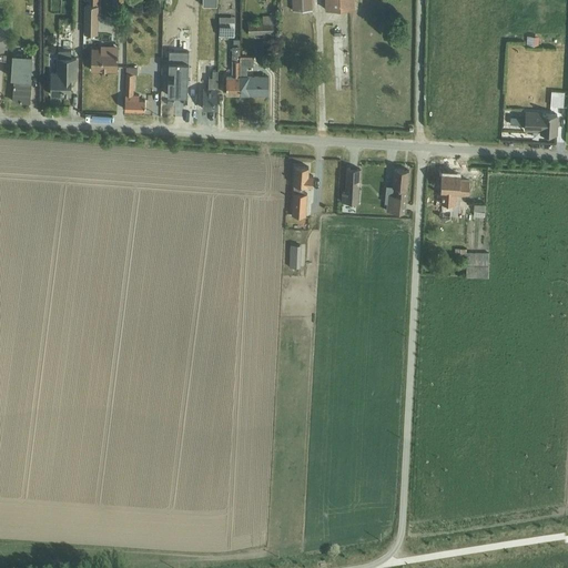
[(292,0),(292,10),(312,10),(311,0),(292,0)]
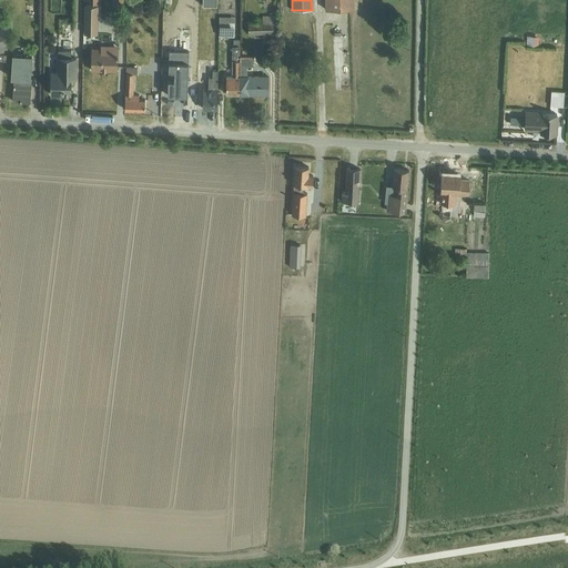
[(354,0),(324,0),(325,9),(354,8),(354,0)]
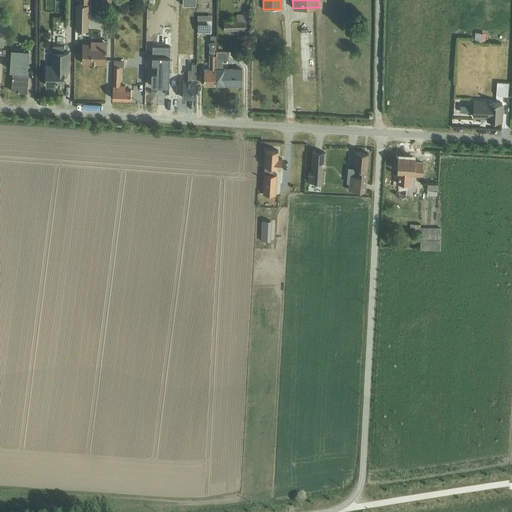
[(479,2),(479,13),(492,12),(492,2),(479,2)]
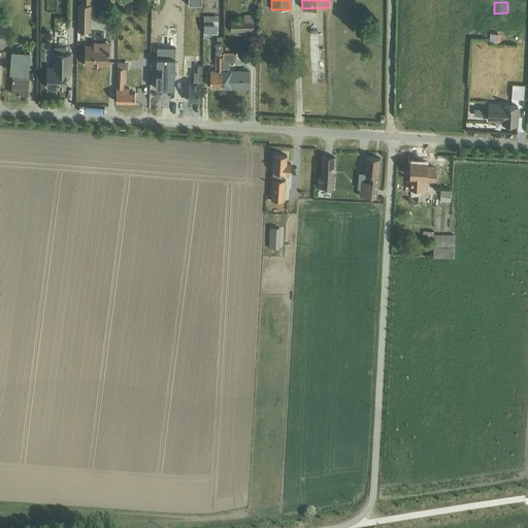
[(91,4),(78,4),(78,31),(91,31),(91,4)]
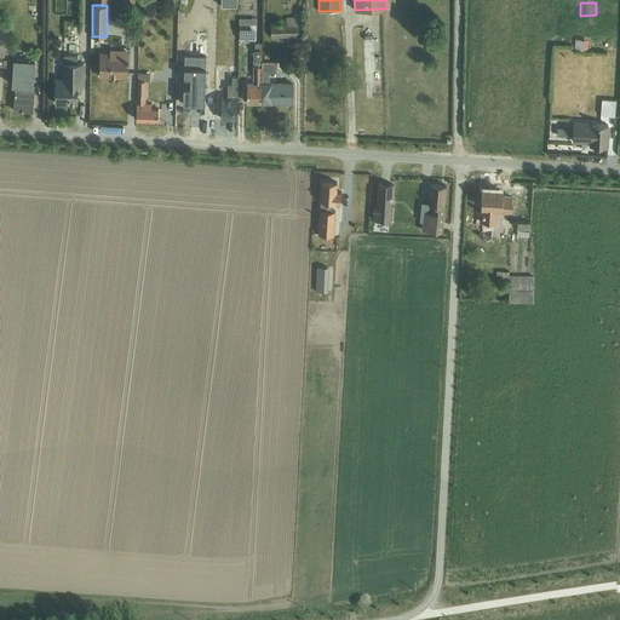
[(240,17),(239,38),(256,39),(256,17),(240,17)]
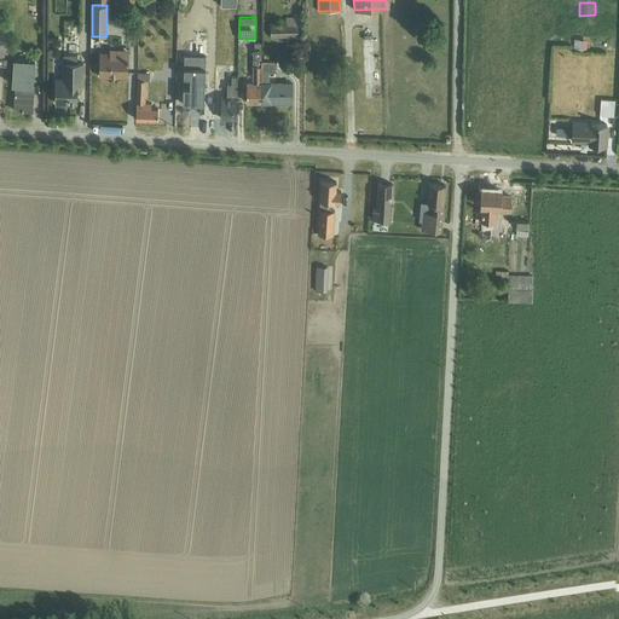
[(287,24),(270,25),(271,35),(305,34),(305,17),(285,17),(287,24)]
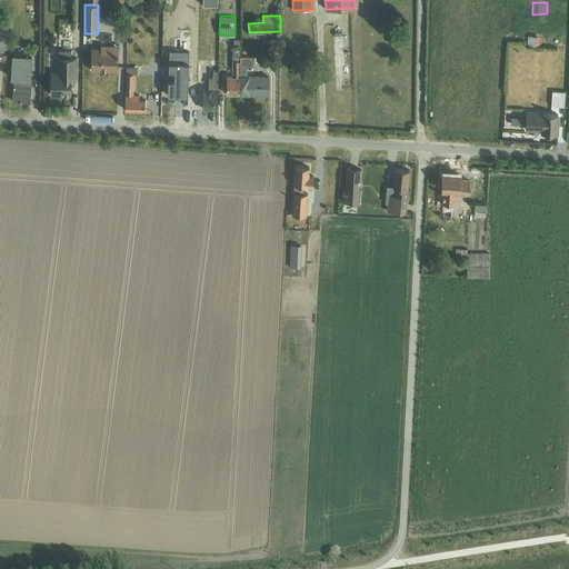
[(561,47),(562,30),(548,30),(548,46),(561,47)]
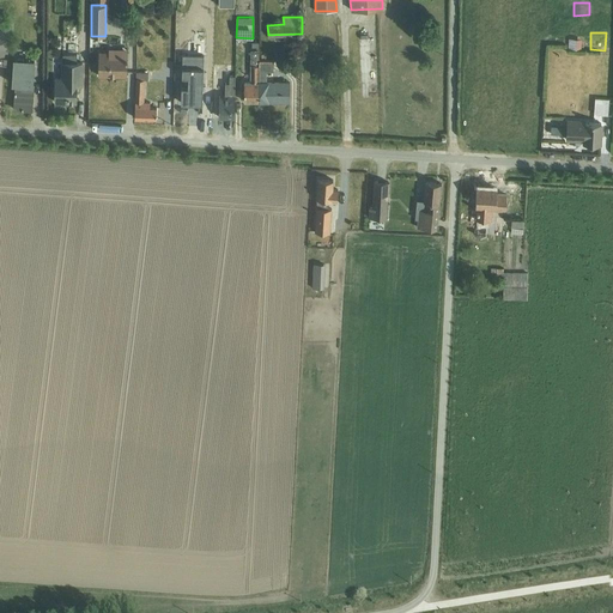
[(569,38),(568,49),(581,49),(582,40),(569,38)]
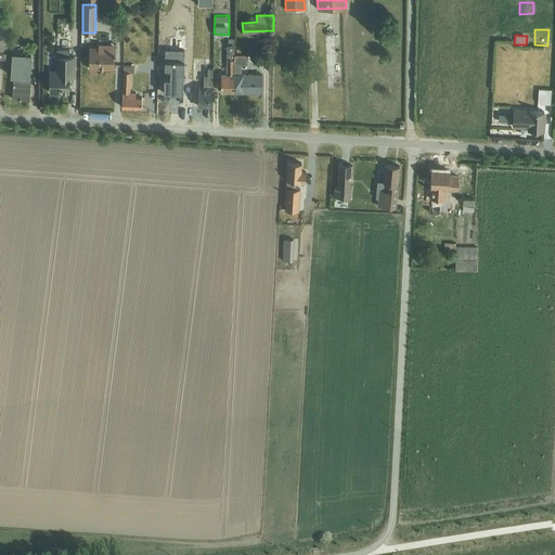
[(234,91),(234,54),(234,38),(228,38),(228,42),(227,42),(227,74),(221,74),(221,91),(234,91)]
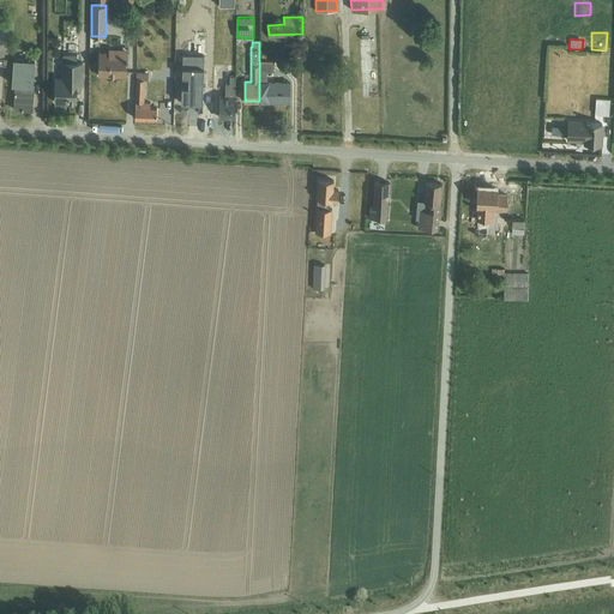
[(109,52),(98,52),(98,76),(127,76),(127,48),(109,48),(109,52)]
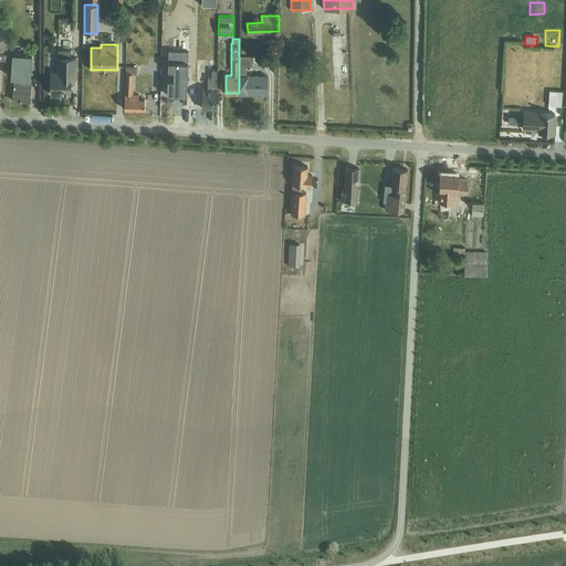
[(56,71),(51,71),(51,94),(70,94),(71,79),(76,79),(77,58),(71,56),(71,50),(58,50),(58,56),(56,56),(56,71)]
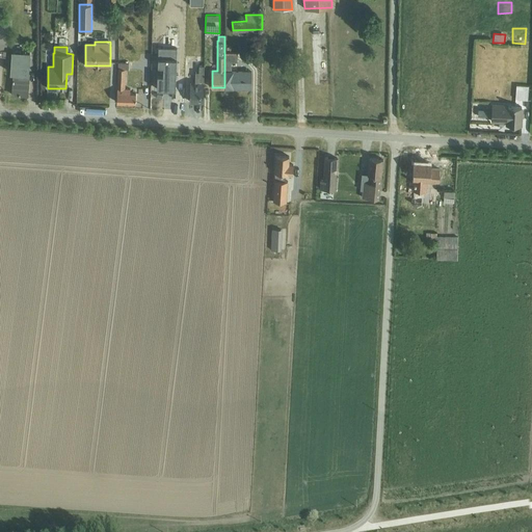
[(158,47),(156,90),(175,91),(177,48),(158,47)]
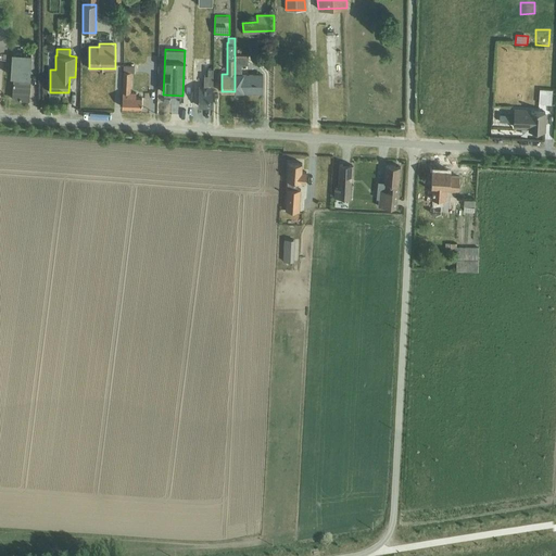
[(12,52),(11,75),(14,76),(13,99),(29,100),(32,53),(12,52)]
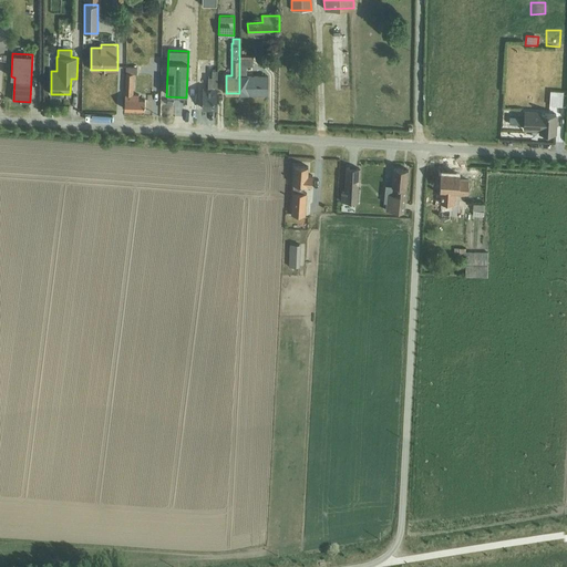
[(239,55),(239,93),(268,94),(268,75),(247,74),(247,65),(253,65),(253,55),(239,55)]
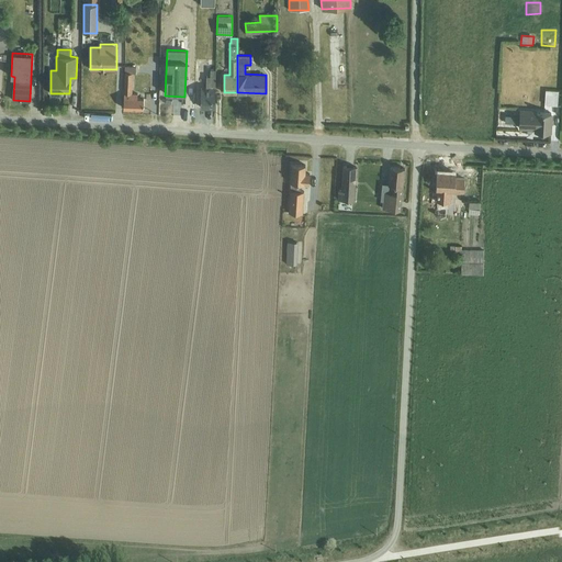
[(125,66),(123,108),(144,109),(144,99),(137,98),(137,93),(132,93),(133,72),(136,74),(136,67),(125,66)]
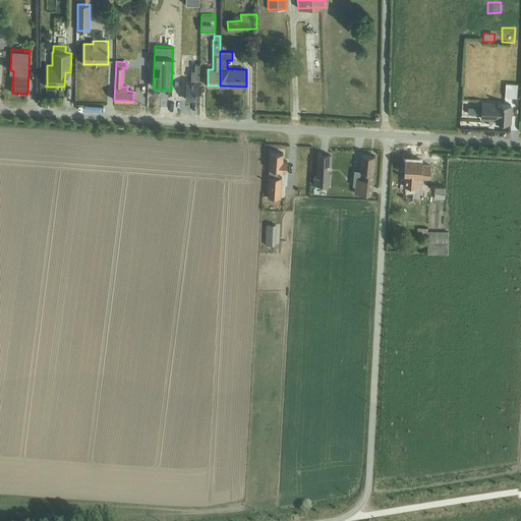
[(191,80),(186,80),(185,99),(199,100),(199,64),(191,64),(191,80)]
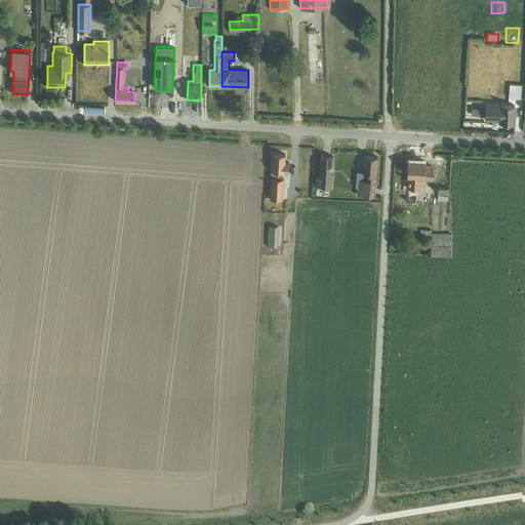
[(322,90),(322,71),(308,71),(308,90),(322,90)]
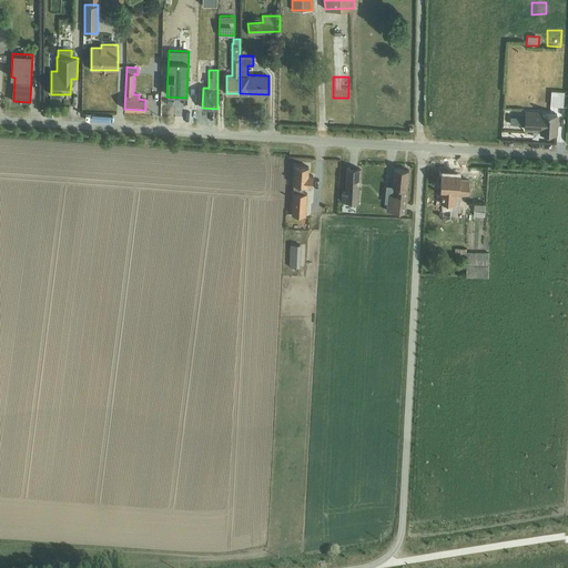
[(551,91),(550,105),(564,107),(564,91),(551,91)]
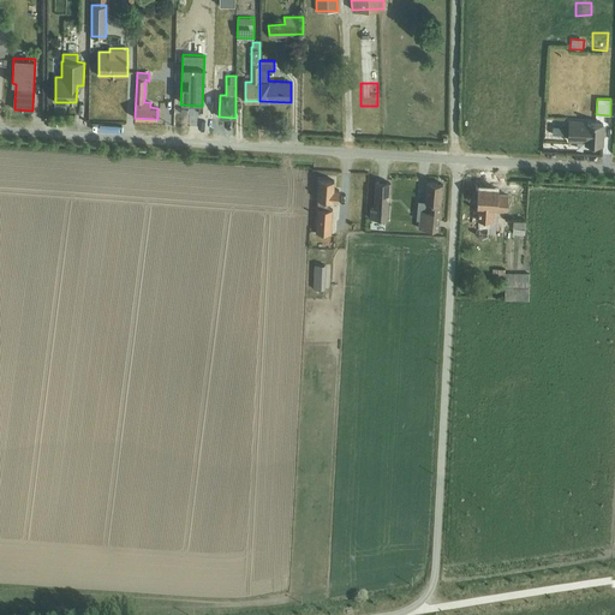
[(586,138),(586,144),(602,145),(602,135),(603,135),(604,123),(568,119),(568,126),(565,126),(563,135),(568,135),(568,139),(577,139),(577,138),(586,138)]
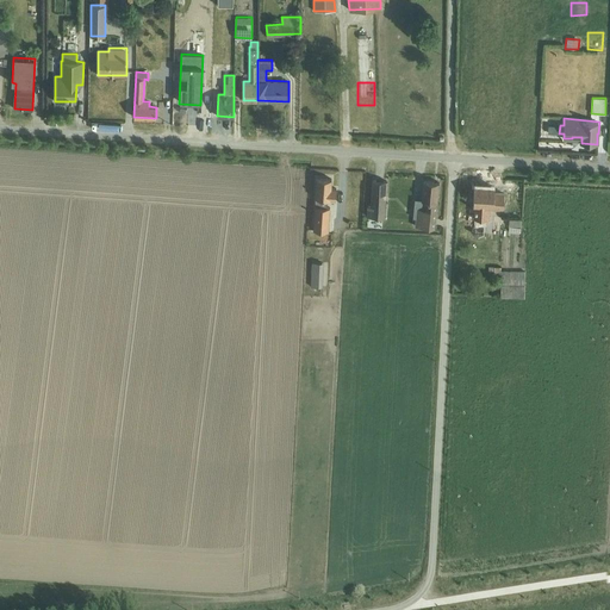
[(317,179),(313,230),(329,231),(330,207),(327,207),(327,199),(335,199),(336,188),(331,188),(331,179),(317,179)]
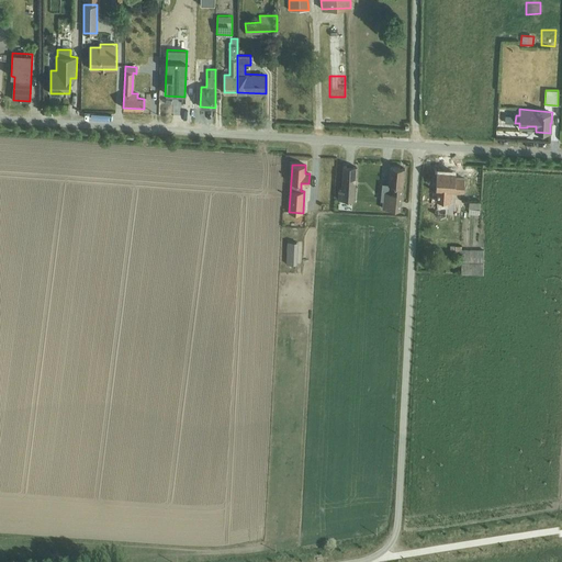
[(338,190),(337,200),(355,201),(357,167),(343,166),(341,190),(338,190)]
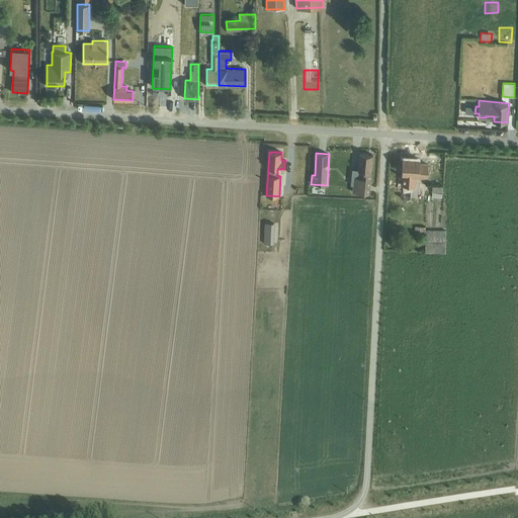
[(353,177),(352,191),(368,193),(372,155),(360,153),(358,170),(361,170),(360,177),(353,177)]
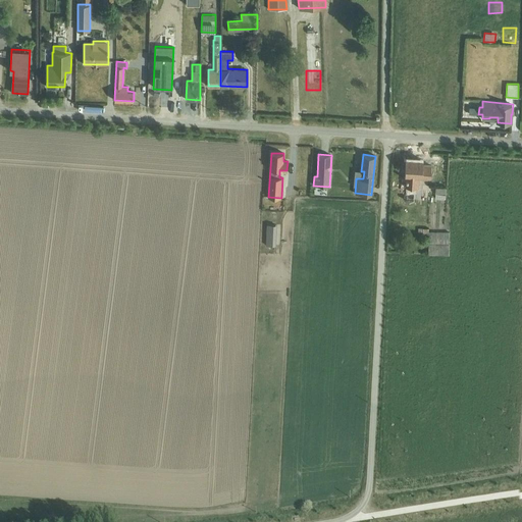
[(406,159),(404,204),(408,204),(408,200),(413,200),(414,183),(421,183),(422,160),(406,159)]
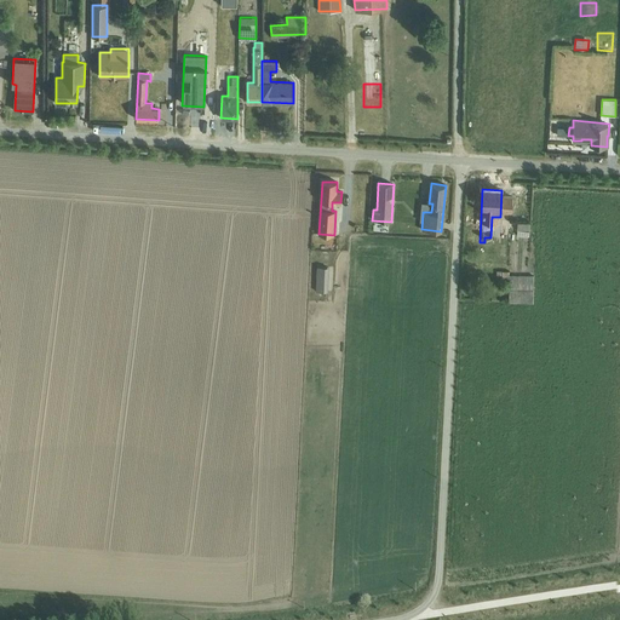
[(517,223),(516,230),(517,230),(517,236),(529,237),(530,224),(517,223)]
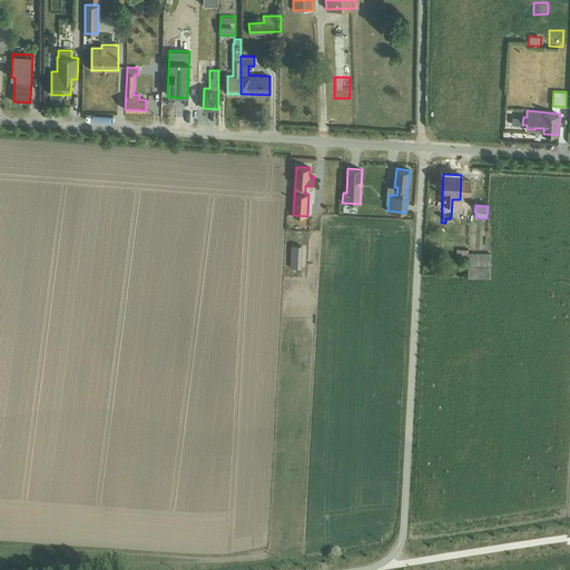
[(485,236),(485,222),(469,222),(469,236),(485,236)]
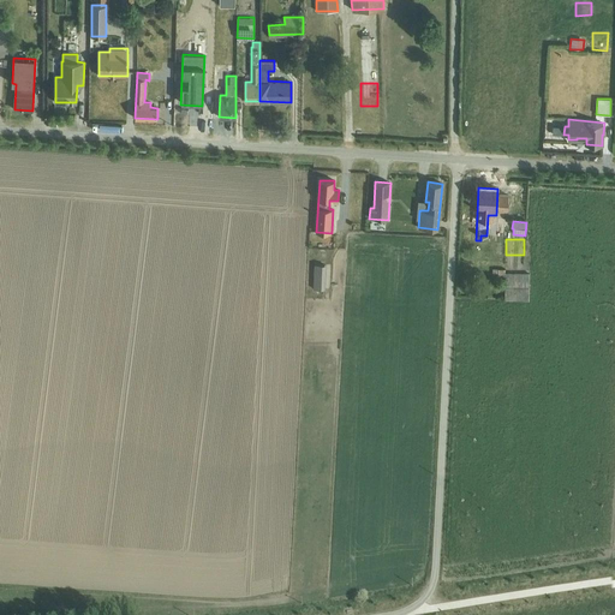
[(315,264),(314,288),(324,290),(326,266),(315,264)]
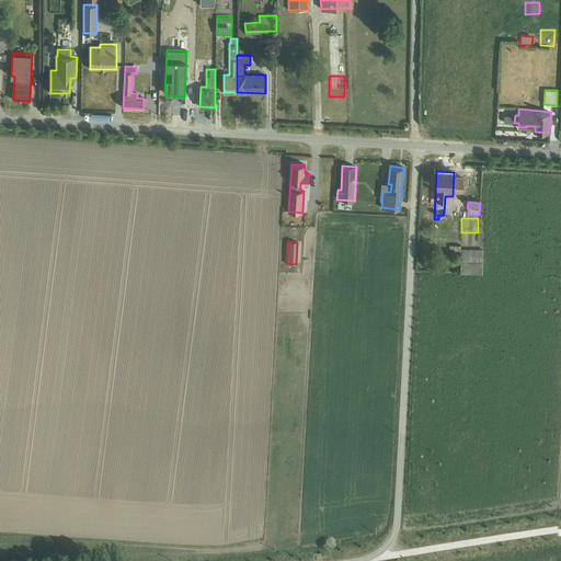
[(460,245),(449,244),(449,255),(460,255),(460,273),(482,274),(482,249),(460,249),(460,245)]
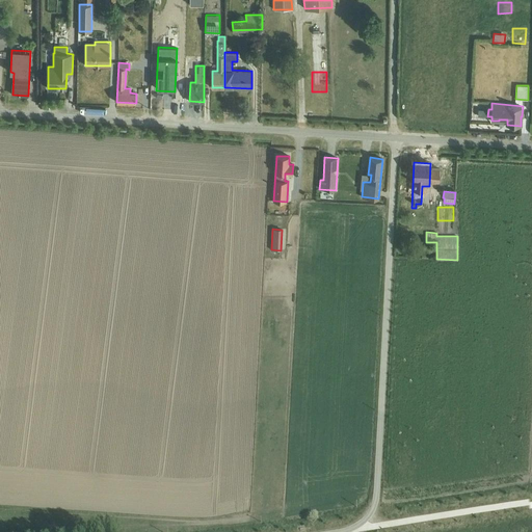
All buildings are outlined.
